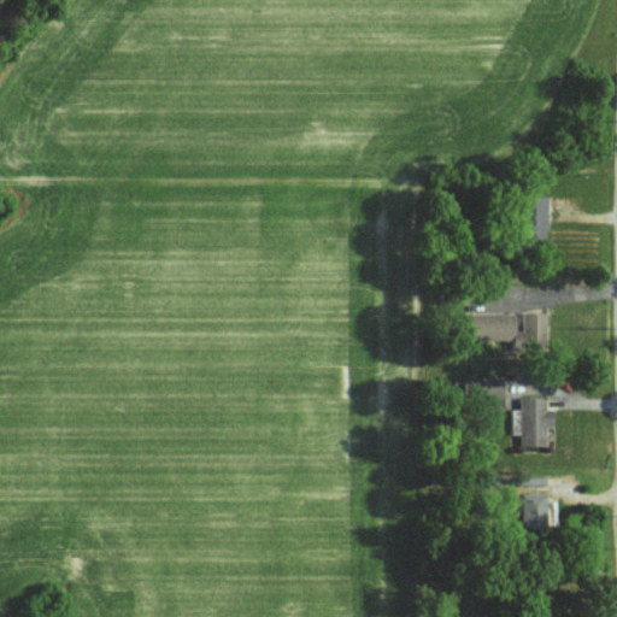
[(547,197),(523,195),(522,244),(545,245),(547,197)]
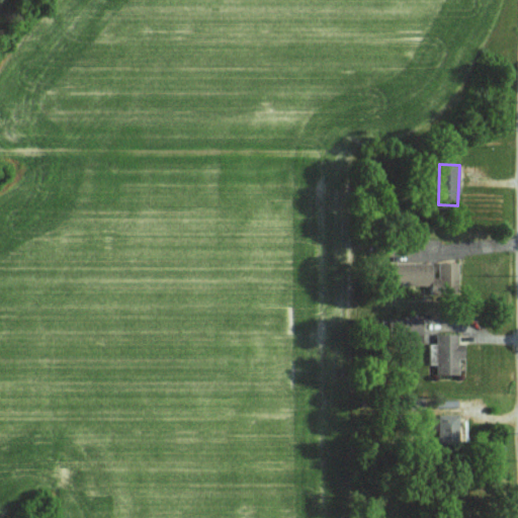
[(457,262),(438,262),(438,276),(431,276),(431,263),(390,262),(390,286),(457,287),(457,262)]
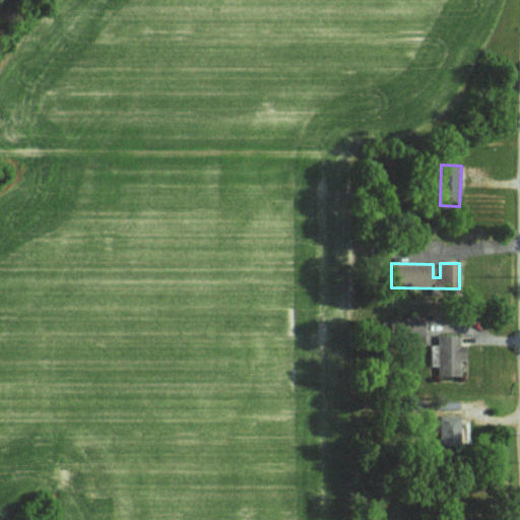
[(390,318),(390,335),(424,335),(423,317),(390,318)]
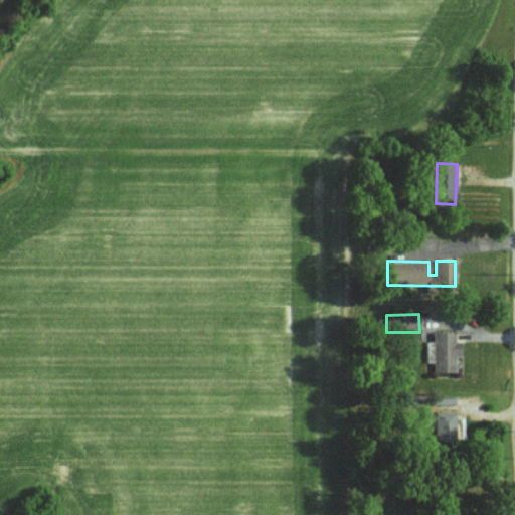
[(456,355),(462,355),(462,342),(455,342),(455,332),(430,331),(430,361),(434,361),(434,372),(455,372),(456,355)]
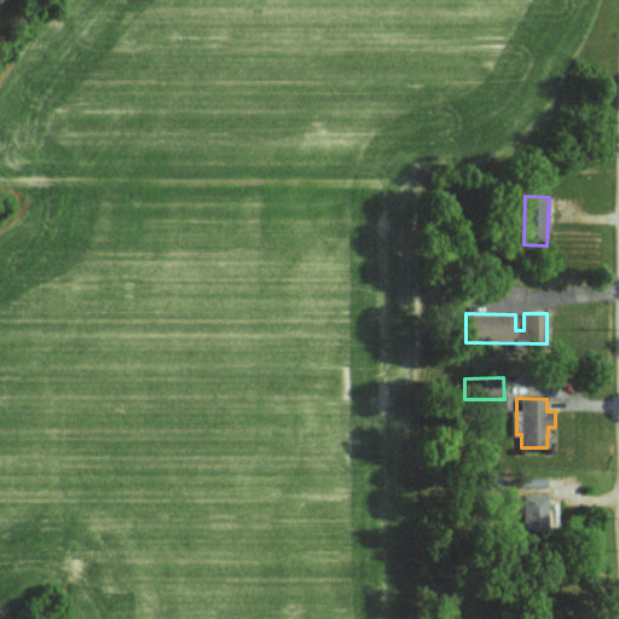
[(515,514),(524,514),(524,527),(548,526),(547,495),(514,496),(515,514)]
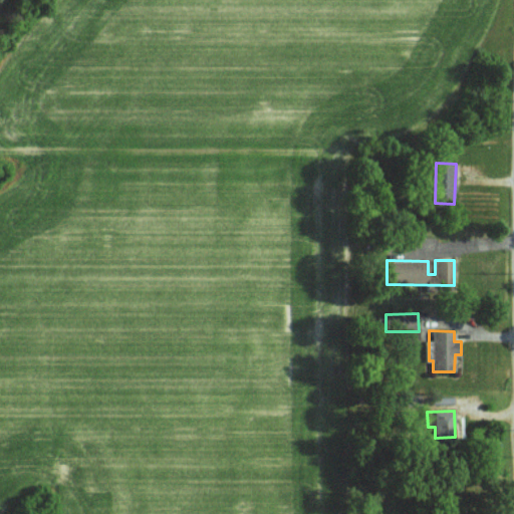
All buildings are outlined.
